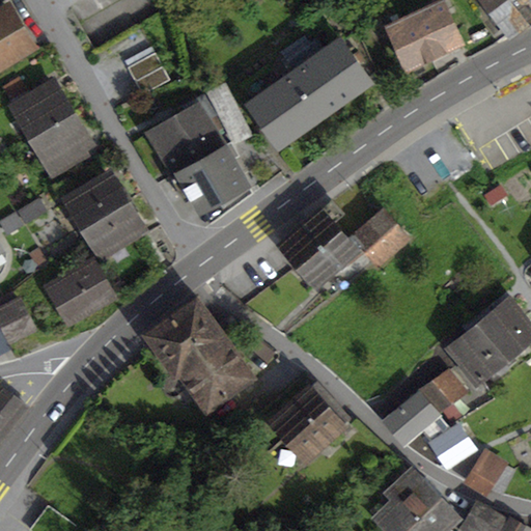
[(530,19),(530,0),(493,0),(487,4),(509,35),(530,19)]
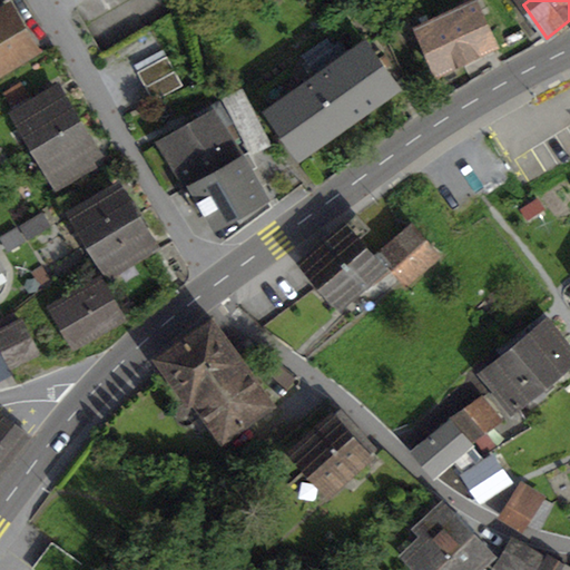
[(474,1),(416,28),(436,72),(494,46),(474,1)]
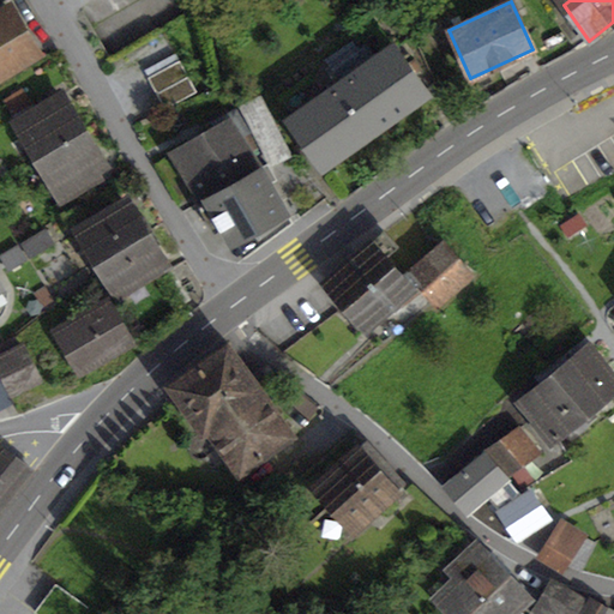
[(0,14),(0,73),(36,54),(10,10),(0,14)]
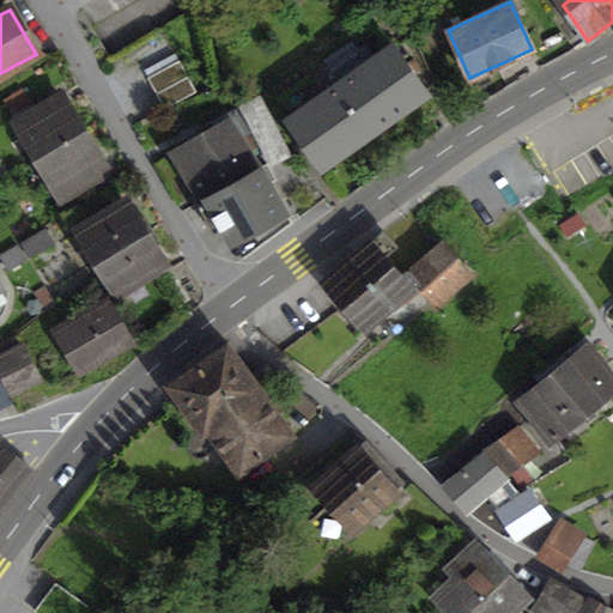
[(134,43),(153,74),(180,60),(161,29),(134,43)]
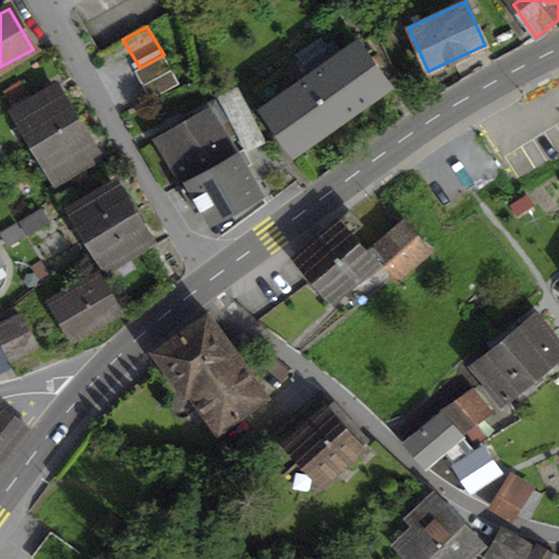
[(137,73),(135,71),(140,68),(122,39),(100,54),(118,83),(137,73)]
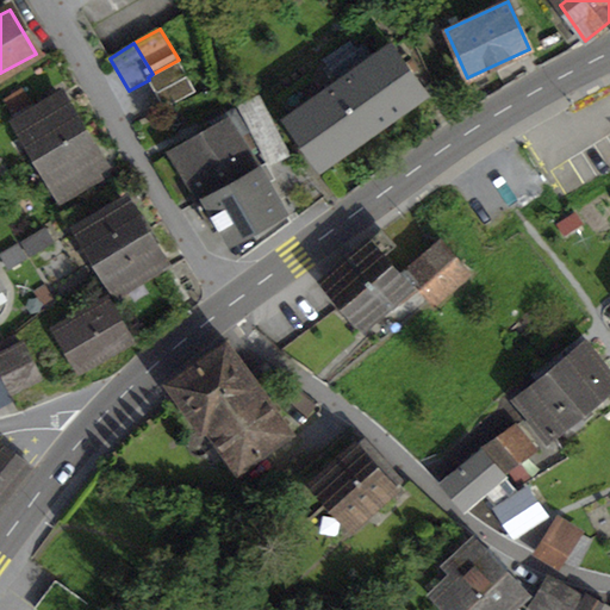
[(350,45),(325,63),(338,81),(373,130),(425,93),(391,43),(371,57),(365,48),(356,54),(350,45)]
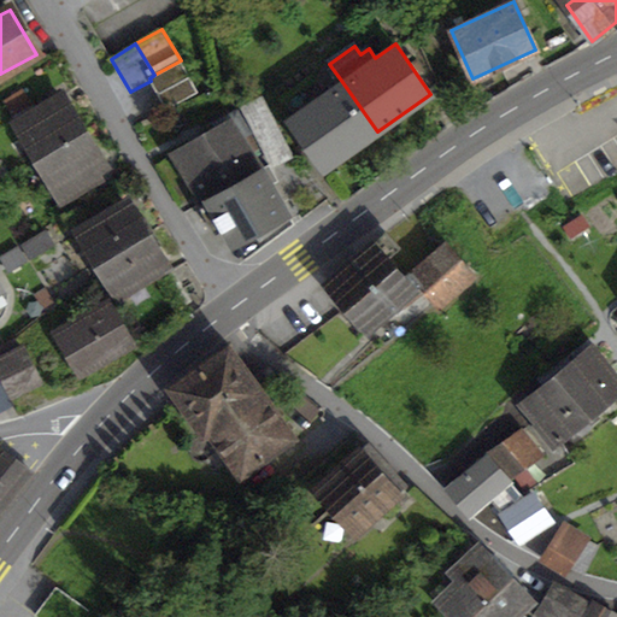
[(150,78),(151,81),(166,110),(198,93),(182,62),(181,60),(154,75),(150,78)]
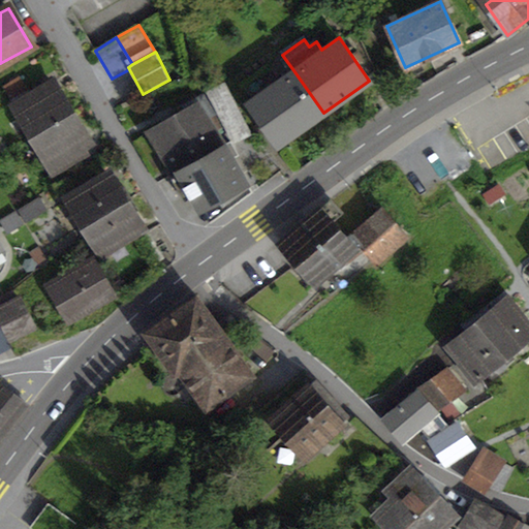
[(323,113),(293,70),(248,102),(278,145),(323,113)]
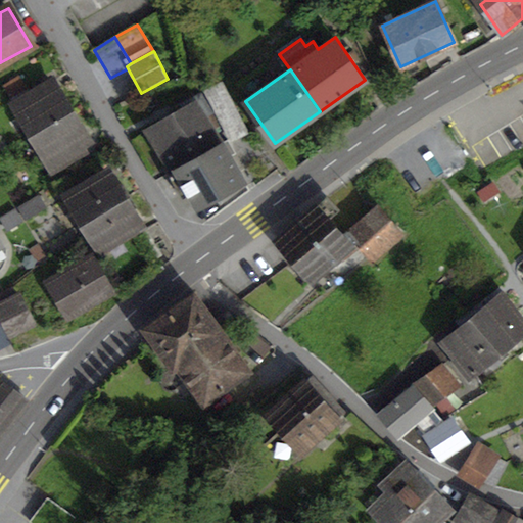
[(14,102),(33,133),(69,111),(52,81),(30,94),(20,78),(5,86),(14,102)]
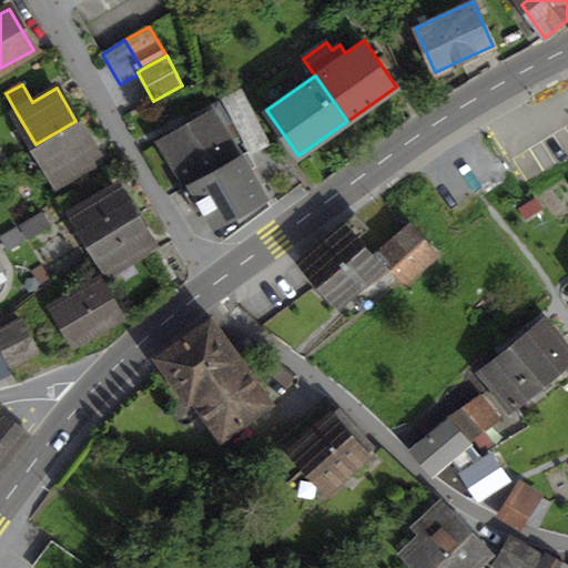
[(226,98),(233,112),(249,103),(244,94),(236,92),(226,98)]
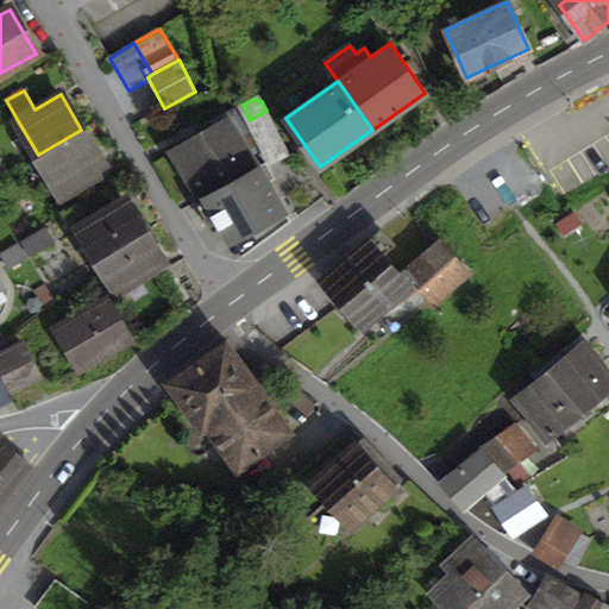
[(194,194),(198,201),(258,167),(240,136),(248,131),(234,108),(217,118),(220,124),(198,137),(170,152),(194,194)]
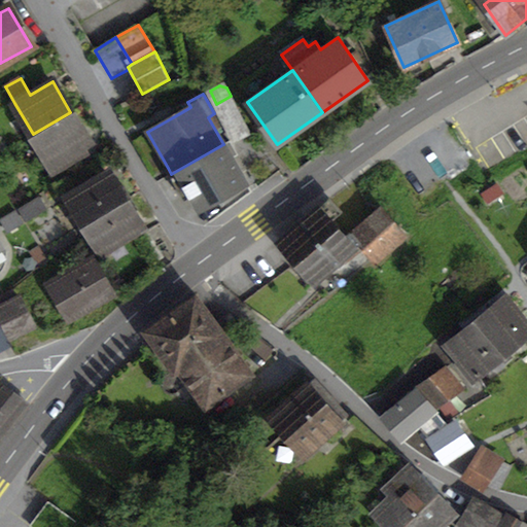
[(250,133),(231,96),(216,104),(237,141),(250,133)]
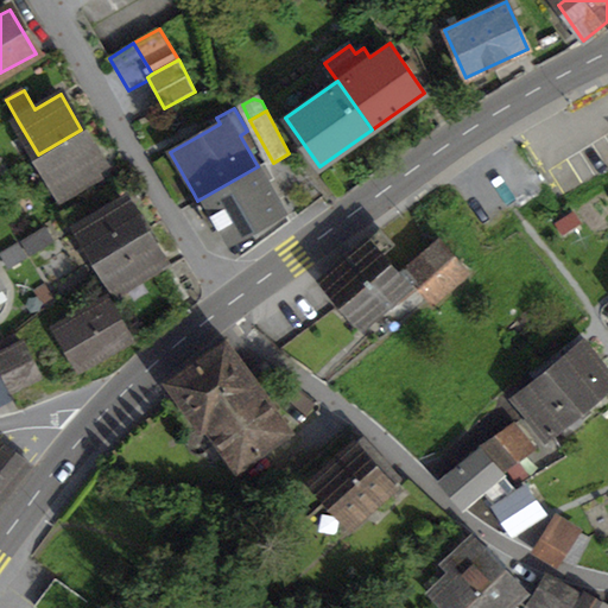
[(102,165),(81,130),(38,154),(63,197),(96,178),(92,171),(102,165)]
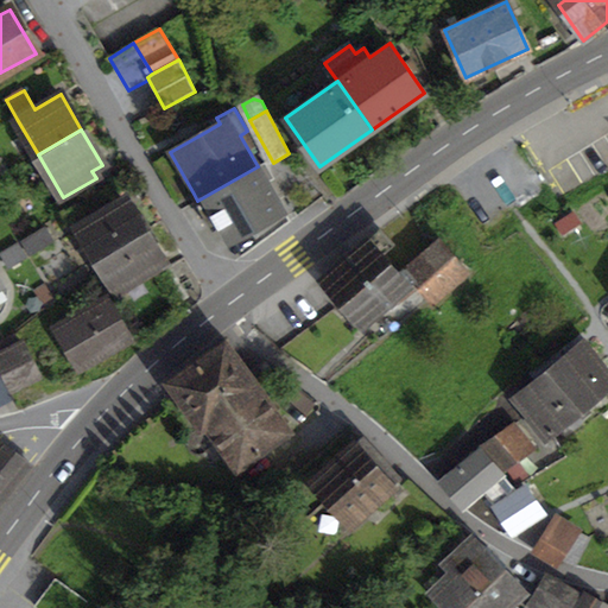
[(267,182),(274,178),(265,162),(258,166),(267,182)]
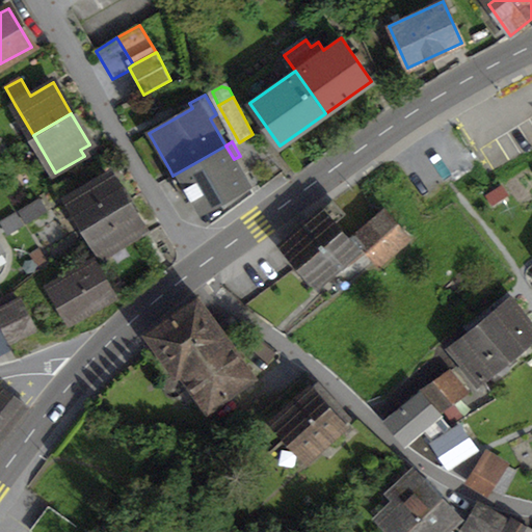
[(234,159),(225,145),(173,176),(175,178),(181,174),(194,197),(202,210),(247,184),(234,159)]
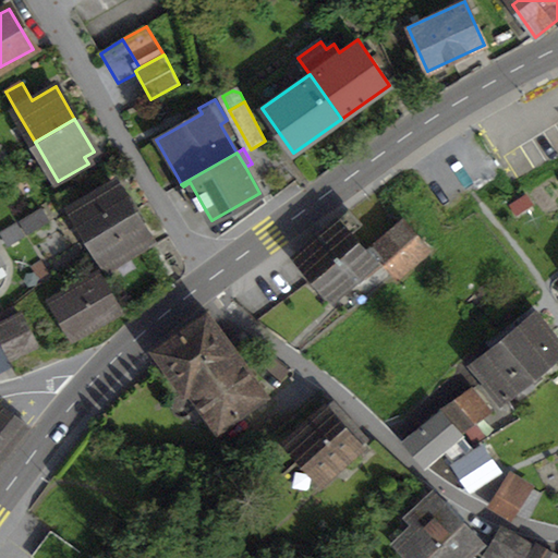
[(195,211),(204,207),(190,182),(183,186),(181,187),(195,211)]
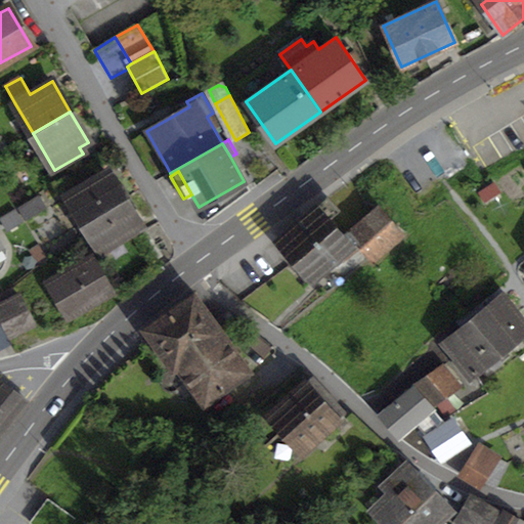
[(108,173),(69,197),(100,248),(139,225),(131,211),(129,208),(119,190),(117,186),(108,173)]
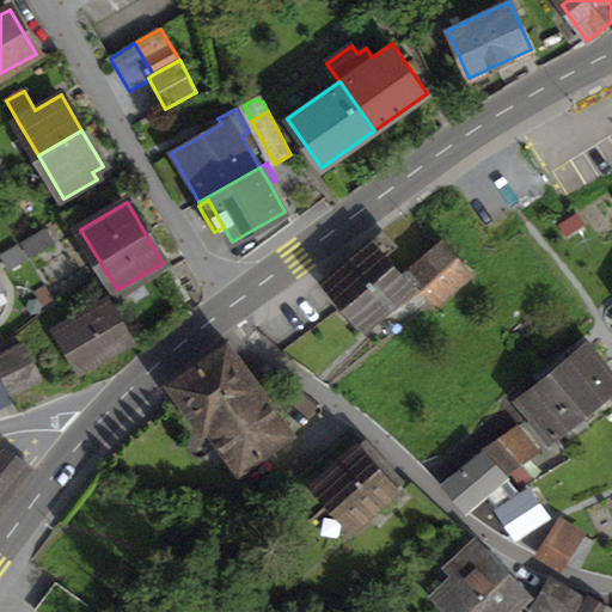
[(153,246),(165,239),(147,212),(136,218),(139,222),(151,243),(153,246)]
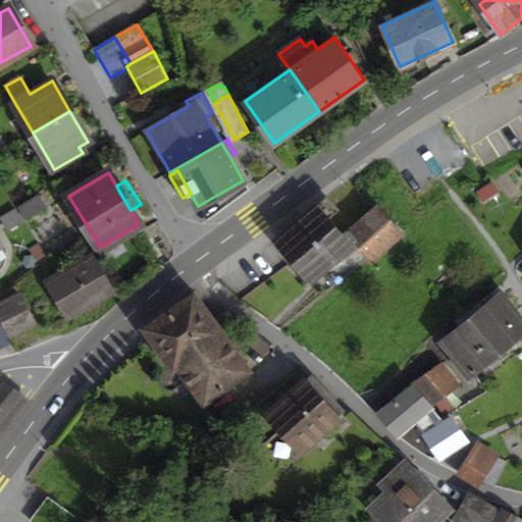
[(38,196),(18,207),(25,219),(45,207),(38,196)]
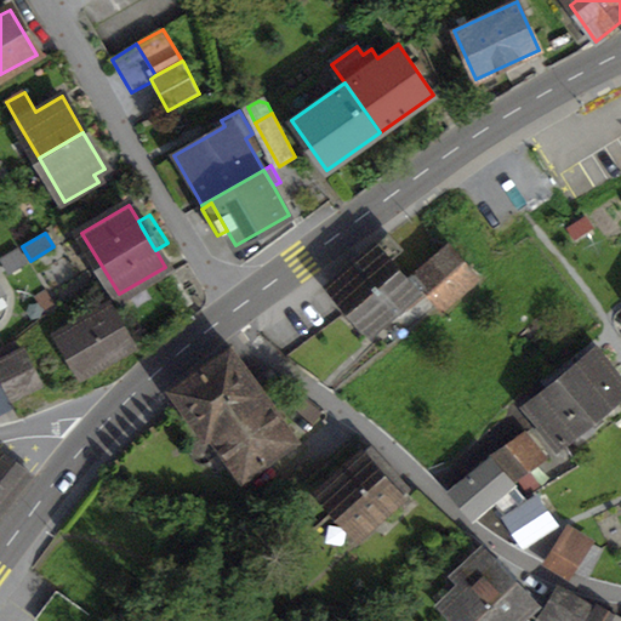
[(388,233),(329,284),(349,308),(396,271),(387,260),(400,249),(388,233)]
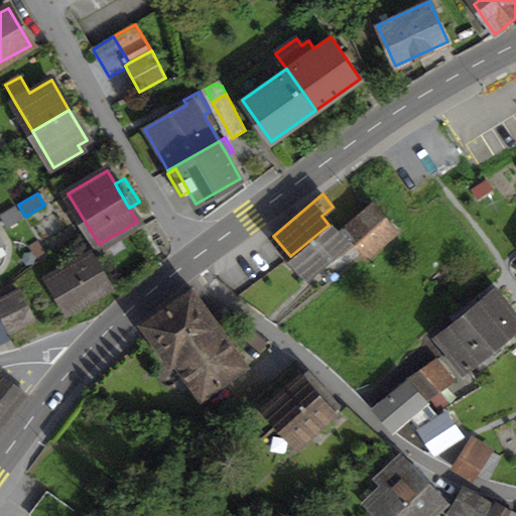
[(345,227),(356,241),(368,256),(396,232),(371,205),(345,227)]
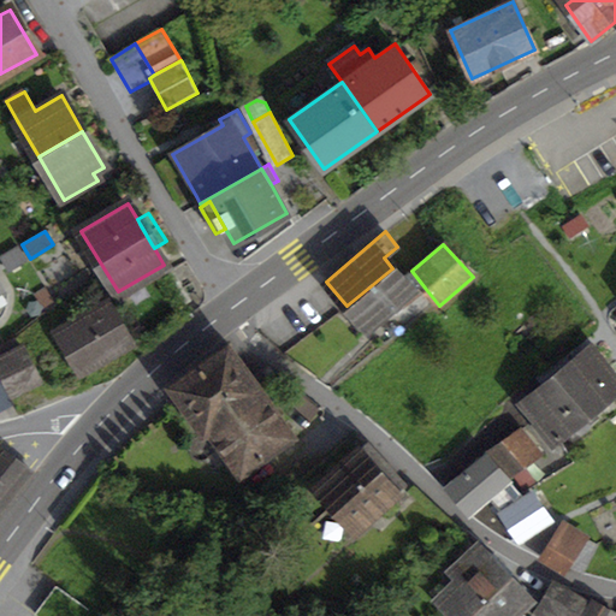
[(27,260),(18,247),(0,258),(9,271),(27,260)]
